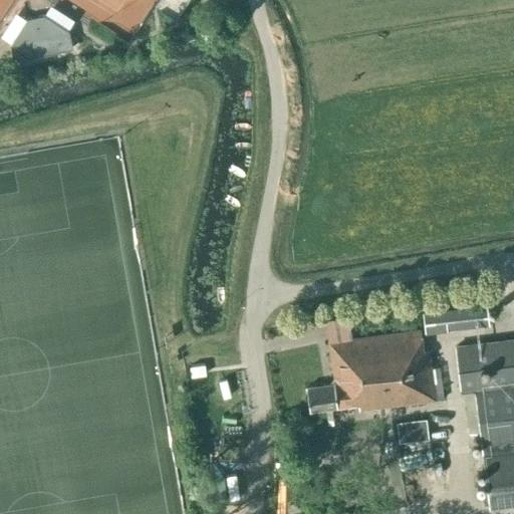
[(10,44),(13,61),(72,48),(68,31),(43,15),(26,19),(10,44)]
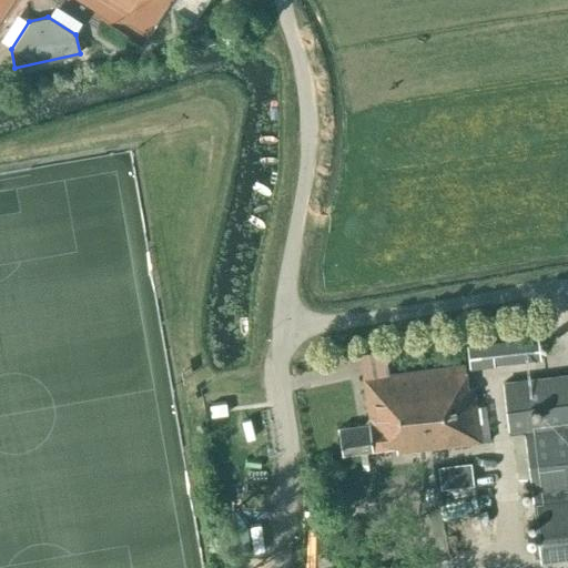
[(477,345),(480,367),(534,362),(531,338),(477,345)]
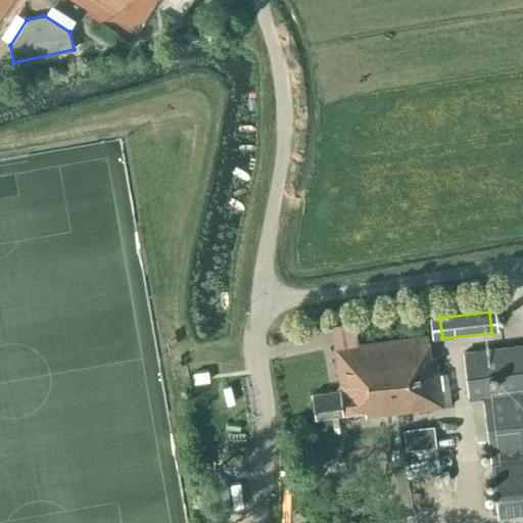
[(364,411),(365,417),(450,406),(447,384),(439,385),(435,355),(430,357),(428,336),(334,348),(340,385),(336,391),(312,393),(315,418),(364,411)]
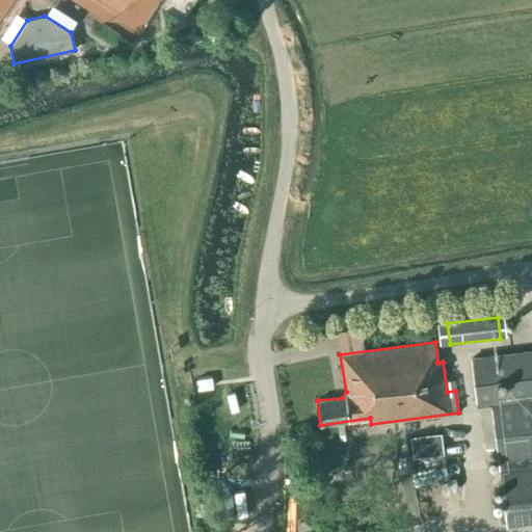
[(531,350),(473,357),(479,408),(491,406),(505,524),(531,520),(531,350)]
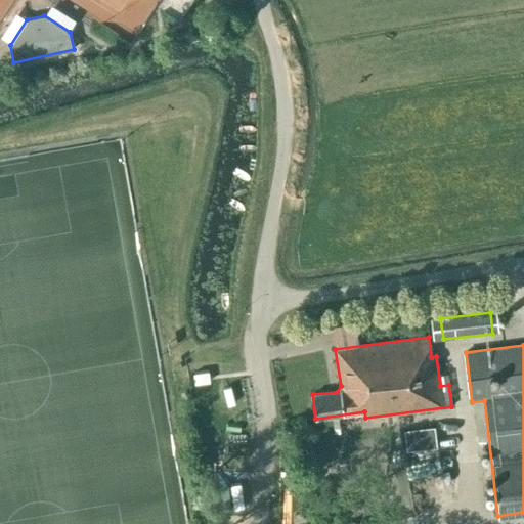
[(437,421),(406,423),(408,443),(438,441),(437,421)]
